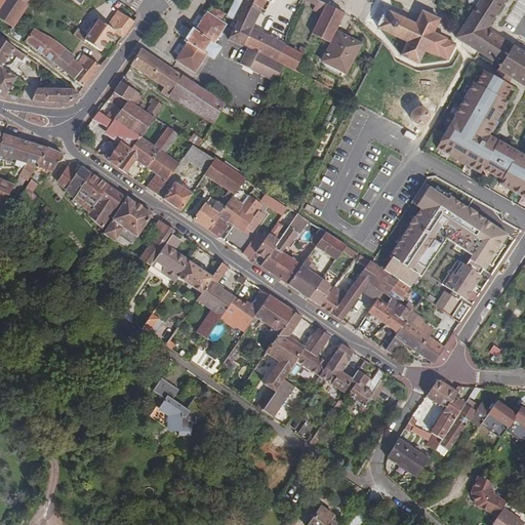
[(28,6),(17,0),(4,0),(0,6),(0,18),(13,28),(28,6)]
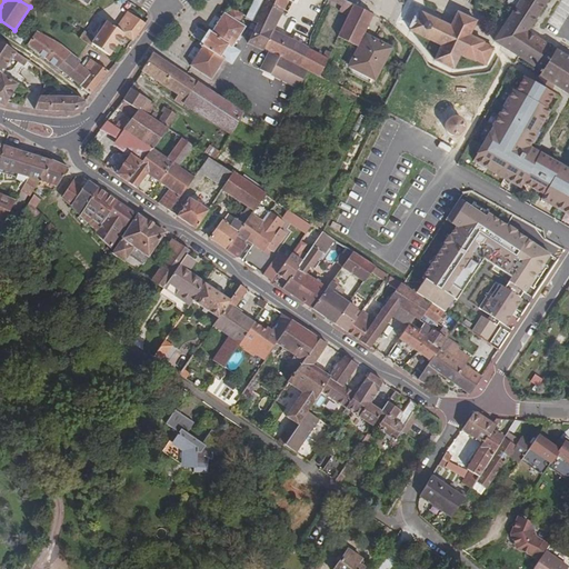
[(253,22),(265,0),(253,0),(246,18),(253,22)]
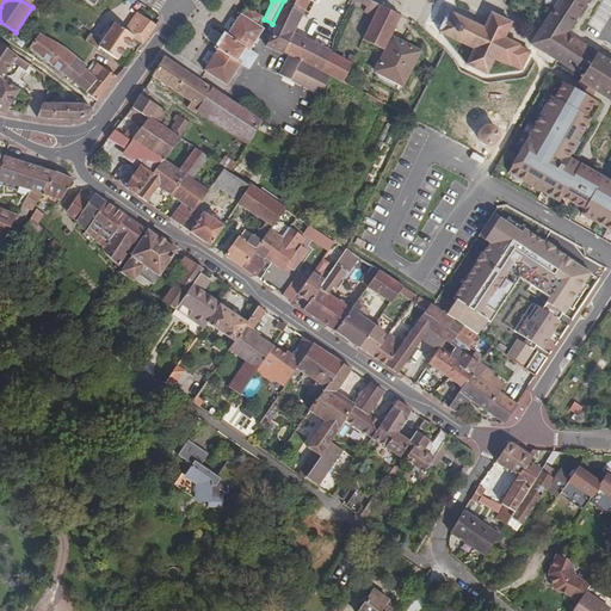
[(310,12),(315,0),(284,0),(272,24),(276,25),(265,47),(282,55),(283,53),(288,55),(321,72),(332,51),(295,31),(304,10),(310,12)]
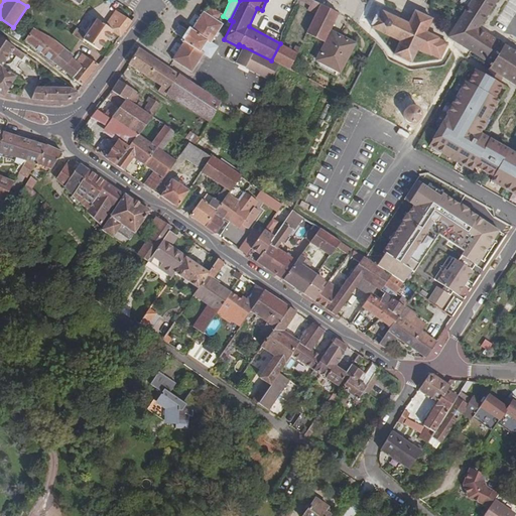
[(311,0),(297,0),(295,5),(314,14),(306,33),(325,42),(331,30),(339,13),(311,0)]
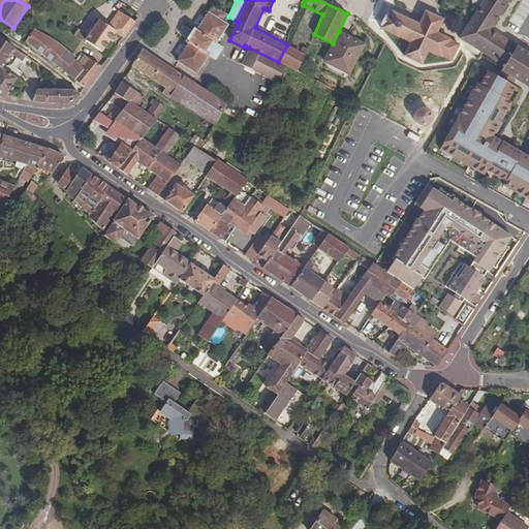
[(477,8),(459,38),(467,43),(494,61),(503,66),(501,71),(528,89),(528,54),(490,29),(507,0),(483,0),(479,5),(477,8)]
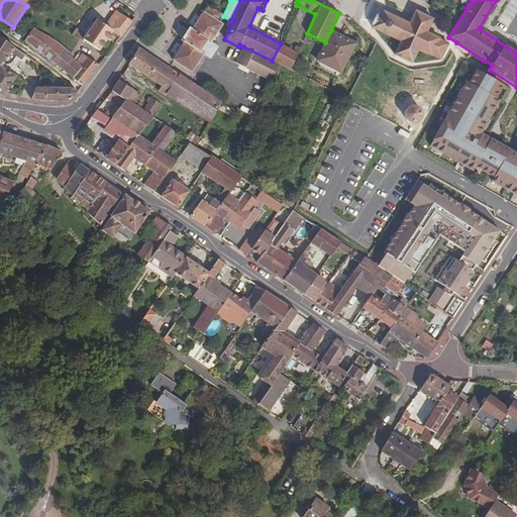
[(120,36),(132,21),(120,14),(119,15),(112,10),(104,9),(86,35),(76,29),(73,34),(72,35),(81,42),(83,39),(98,49),(112,30),(120,36)]
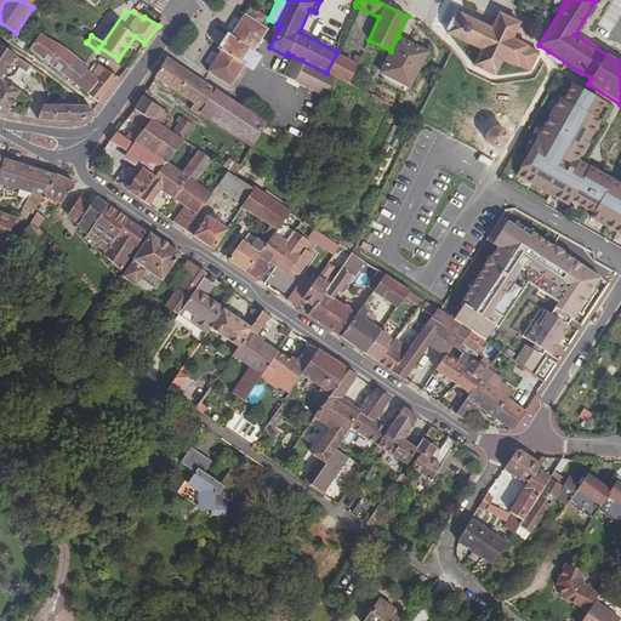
[(529,45),(514,38),(522,22),(499,12),(491,27),(460,12),(459,11),(457,15),(456,15),(448,30),(449,32),(448,34),(480,51),(473,66),(496,75),(503,61),(518,68),(519,66),(530,72),(540,52),(535,50),(529,46),(529,45)]
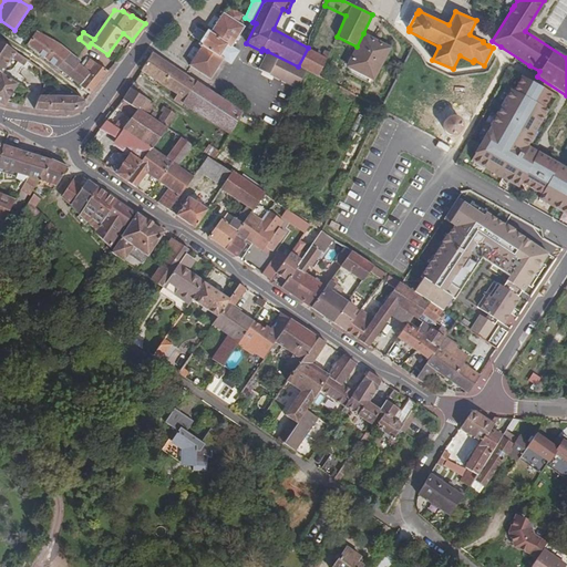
[(233,47),(245,27),(241,24),(224,13),(212,32),(207,30),(198,43),(202,45),(189,65),(210,80),(224,60),(230,64),(239,51),(233,47)]
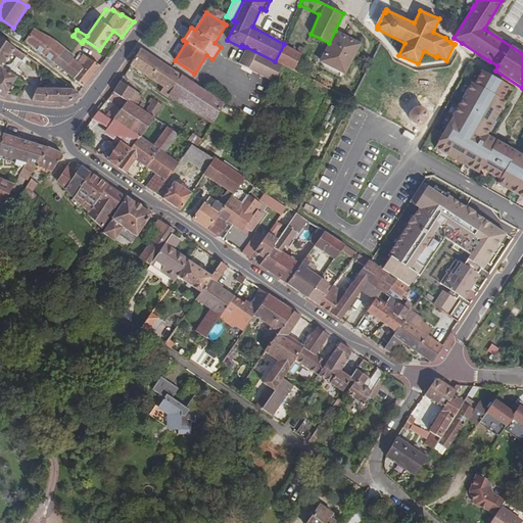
[(33,29),(28,37),(25,41),(73,79),(83,66),(77,62),(73,58),(75,56),(55,42),(33,29)]
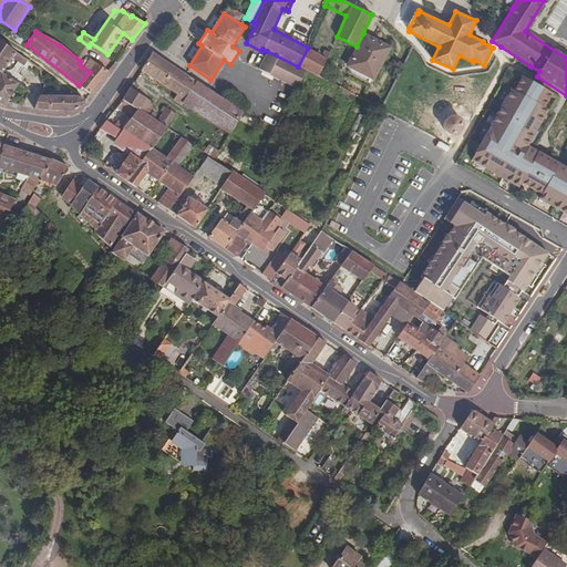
[(373,81),(391,48),(379,40),(363,33),(357,47),(347,66),(352,70),(350,74),(370,84),(372,80),(373,81)]
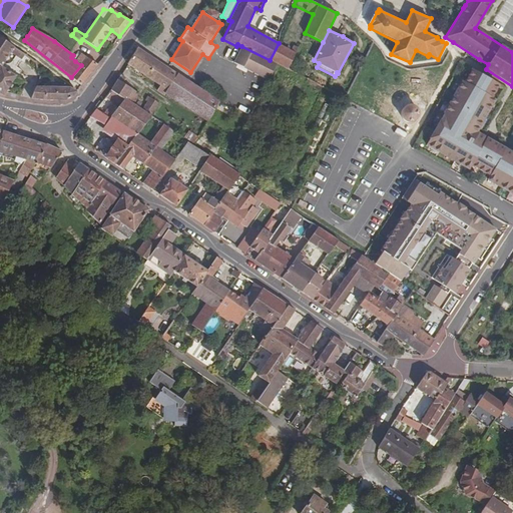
[(0,65),(1,66),(3,62),(10,52),(21,58),(24,54),(0,37),(0,65)]
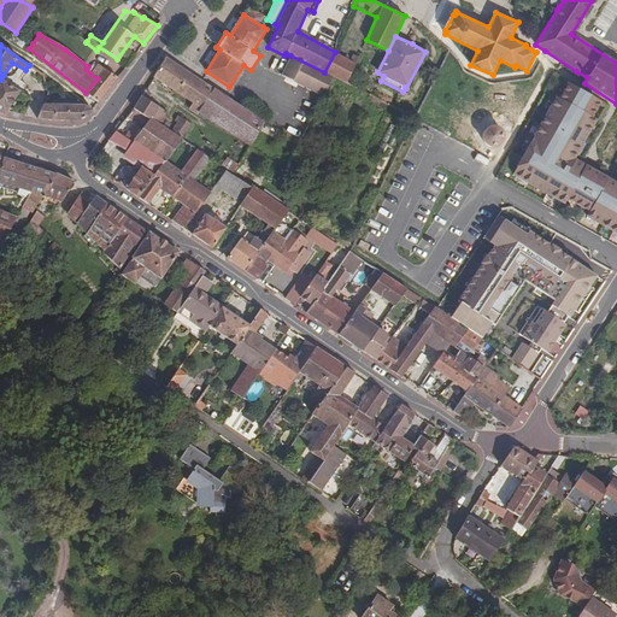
[(352,72),(358,58),(353,54),(351,60),(335,52),(324,72),(335,77),(347,83),(352,72)]
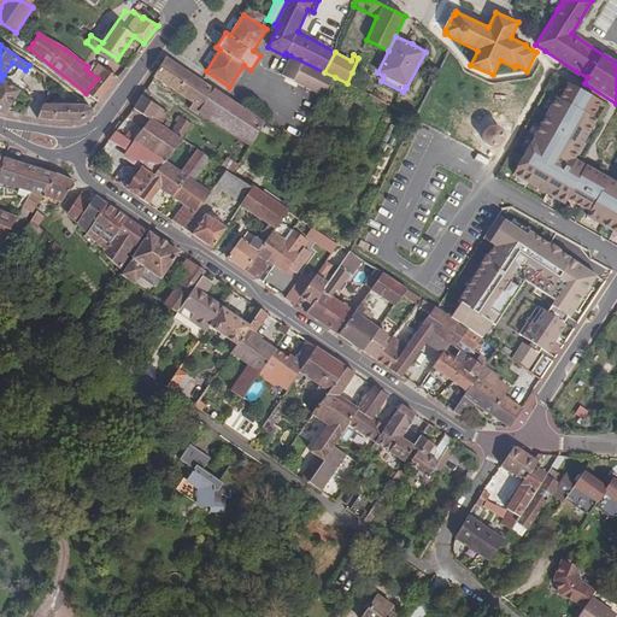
[(335,77),(324,72),(291,56),(280,76),(324,98),(335,77)]
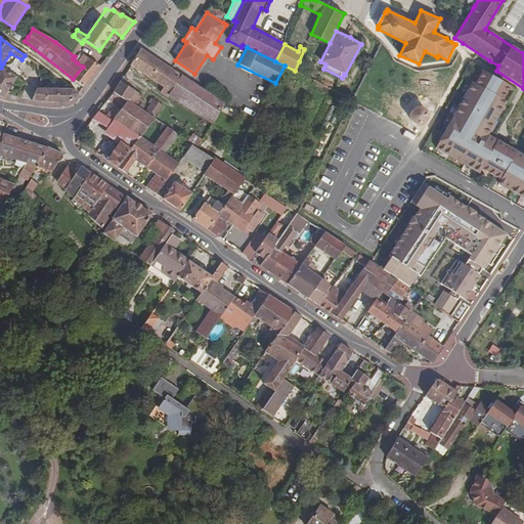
[(224,103),(170,68),(158,59),(141,48),(130,66),(164,87),(160,92),(168,97),(169,95),(212,124),(224,103)]
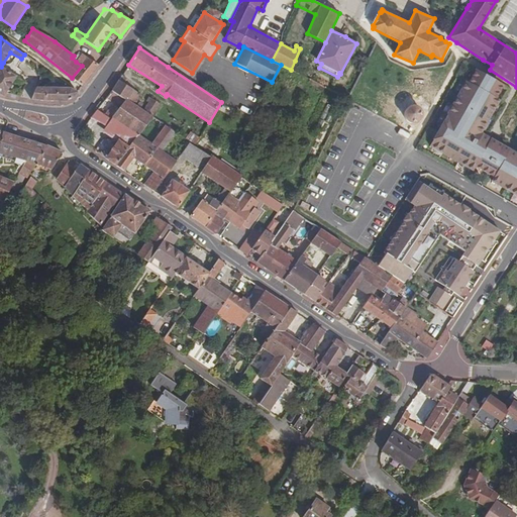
[(98,65),(82,54),(76,62),(82,66),(72,78),(82,85),(98,65)]
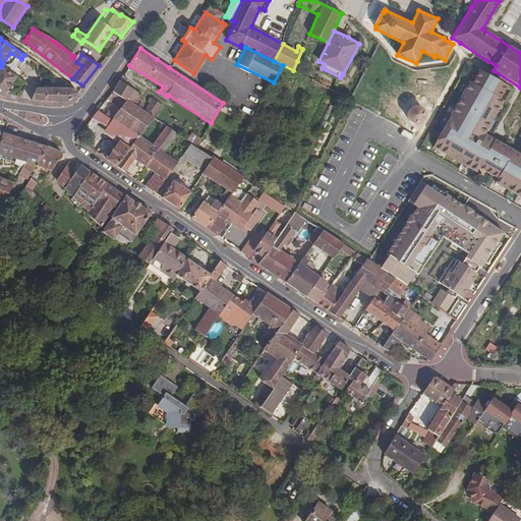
[(312,70),(297,61),(293,70),(306,77),(308,78),(312,70)]
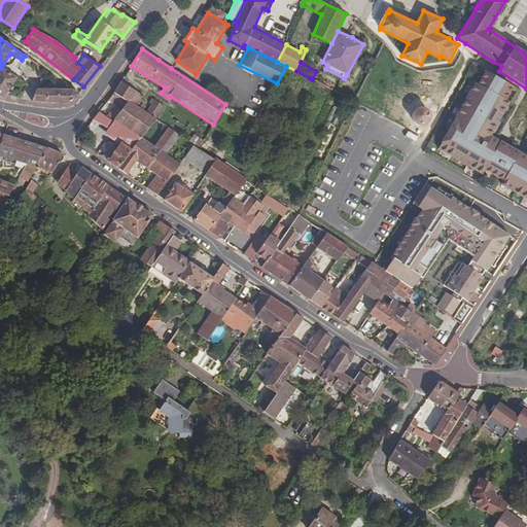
[(0,95),(3,97),(5,94),(15,77),(1,68),(0,67),(0,95)]
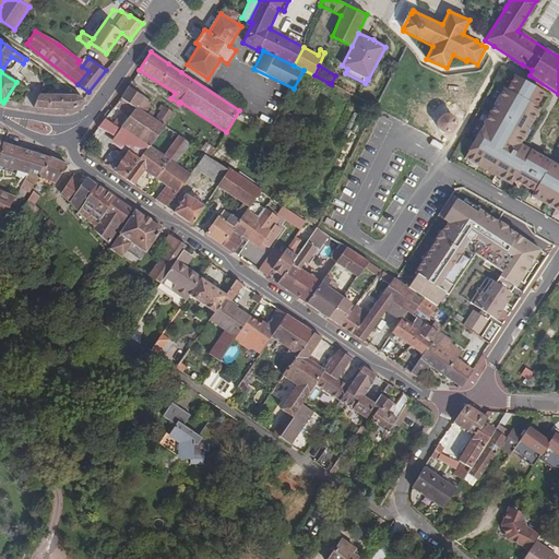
[(507,72),(463,162),(558,209),(558,163),(519,144),(545,92),(507,72)]
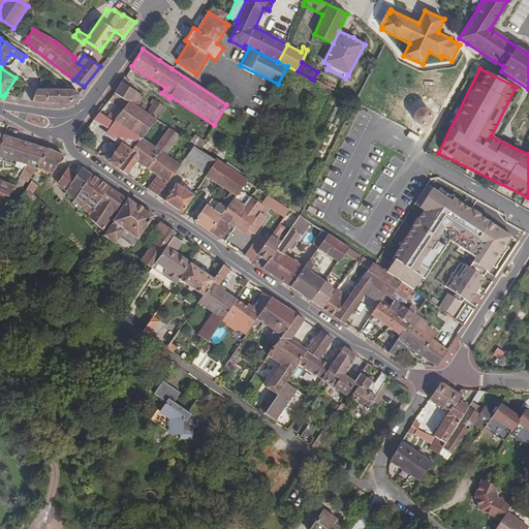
[(127,85),(130,81),(124,76),(114,92),(138,107),(145,97),(127,85)]
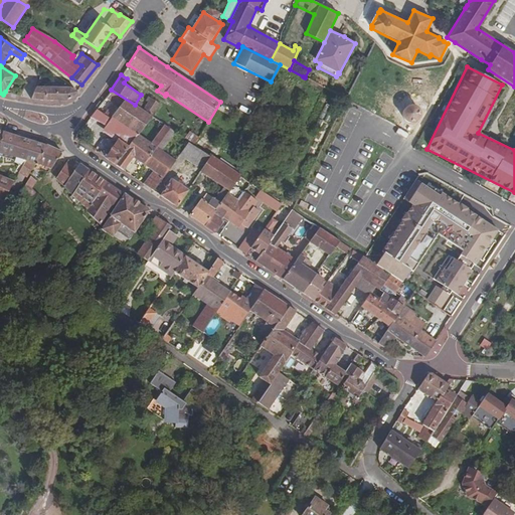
[(35,87),(30,99),(44,101),(67,101),(77,92),(70,88),(64,88),(64,86),(59,84),(58,88),(55,88),(55,82),(45,82),(44,87),(35,87)]
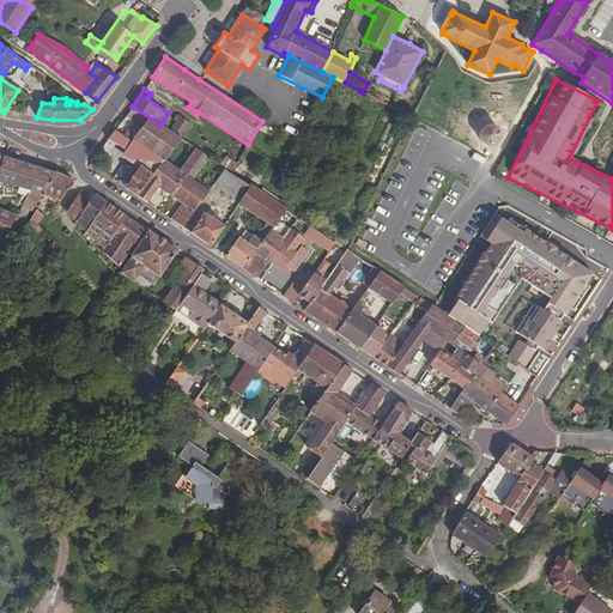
[(165,161),(181,139),(170,131),(161,125),(132,107),(125,116),(134,123),(131,128),(121,121),(108,140),(125,150),(133,139),(151,152),(139,169),(125,188),(137,196),(163,159),(165,161)]
